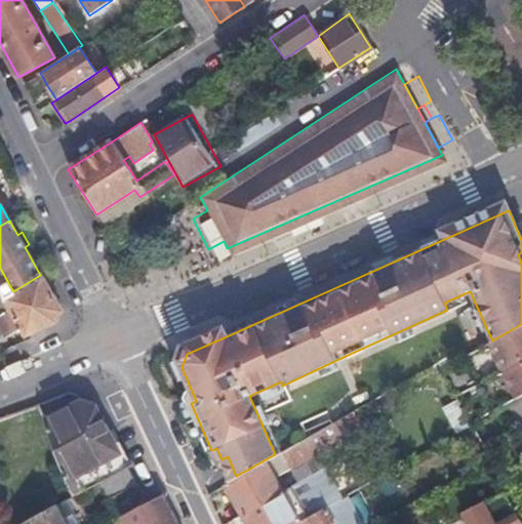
[(61,310),(40,275),(13,291),(8,283),(0,288),(0,292),(3,298),(0,299),(0,316),(0,328),(3,335),(21,328),(25,335),(27,334),(56,321),(61,310)]
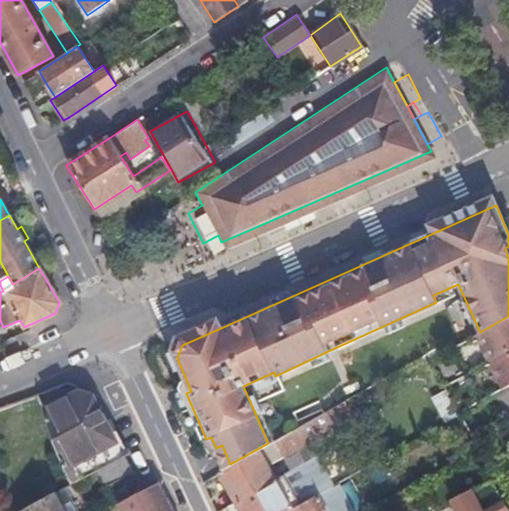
[(508,350),(508,316),(480,332),(474,335),(488,361),(508,350)]
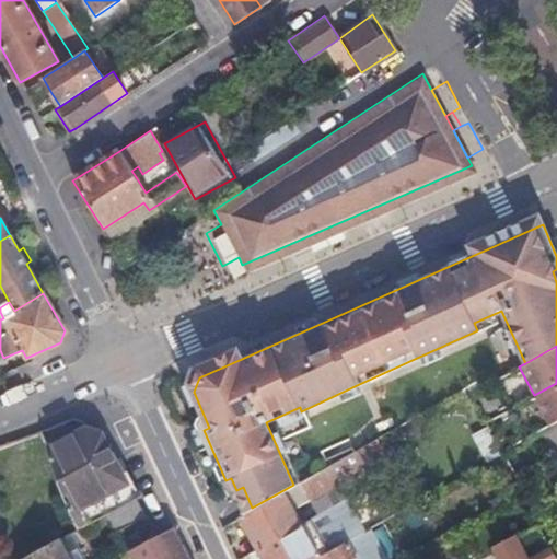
[(556,383),(534,395),(549,424),(556,420),(556,383)]
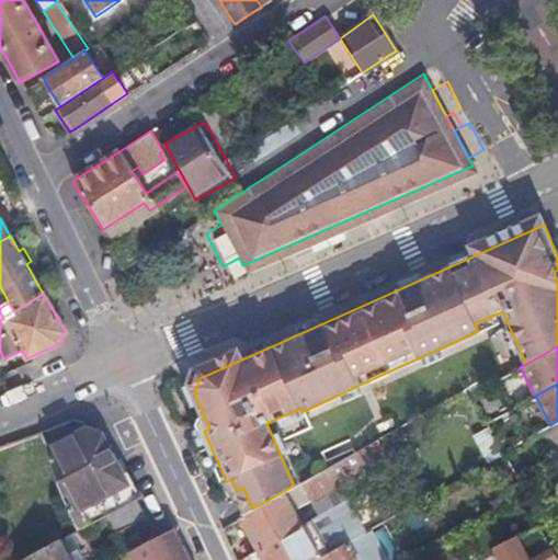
[(71,419),(40,432),(47,450),(86,429),(81,422),(71,419)]
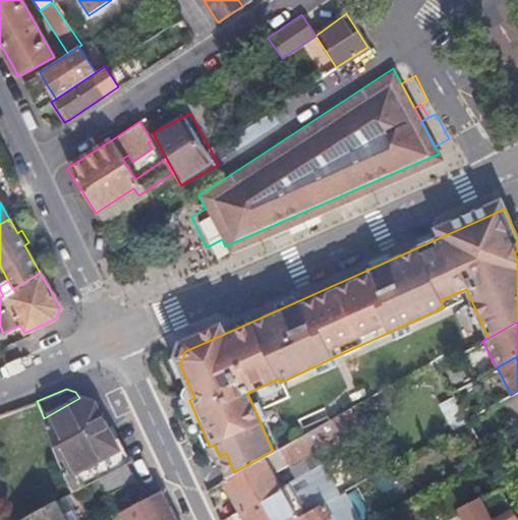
[(97,479),(126,464),(94,402),(79,398),(44,418),(71,493),(97,479)]
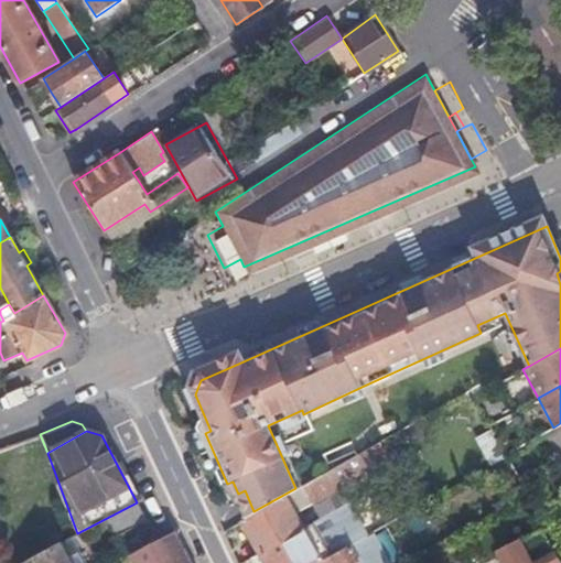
[(476,439),(491,465),(505,457),(491,431),(476,439)]
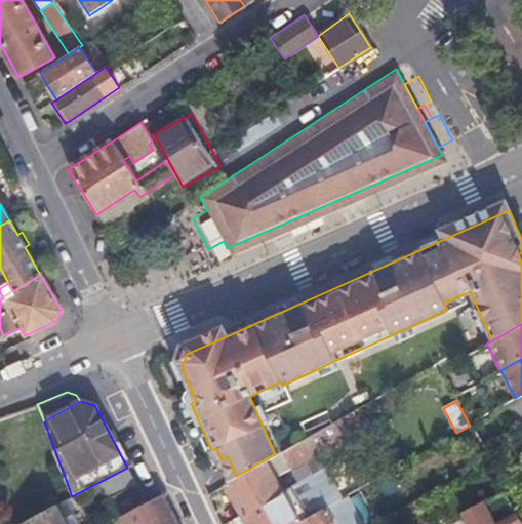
[(225,483),(234,499),(273,478),(289,469),(317,453),(362,428),(353,411),(225,483)]
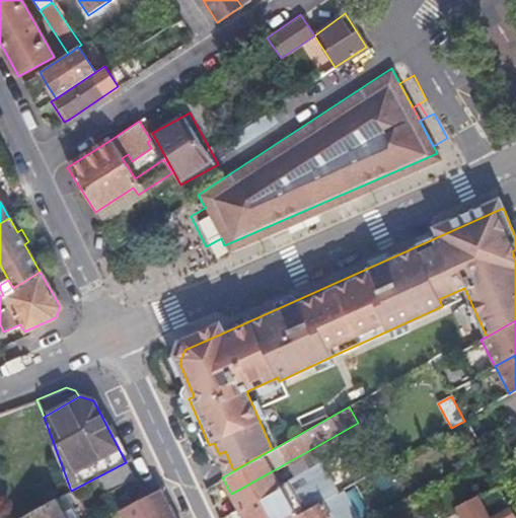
[(286,463),(293,476),(313,465),(321,461),(313,448),(286,463)]
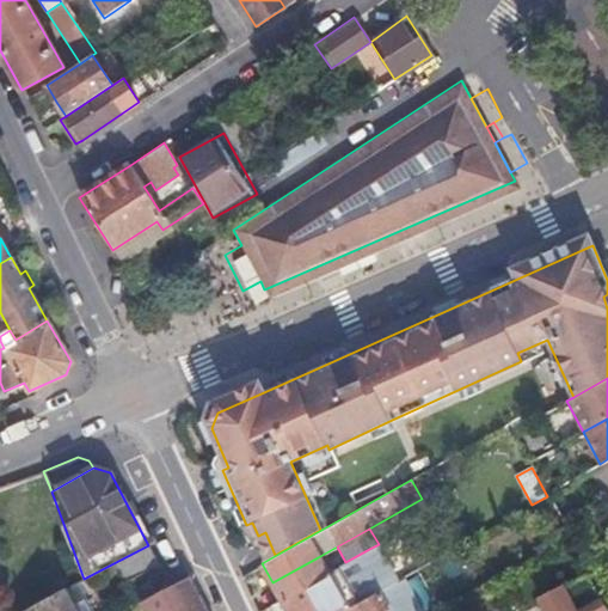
[(275,555),(265,532),(258,536),(269,558),(275,555)]
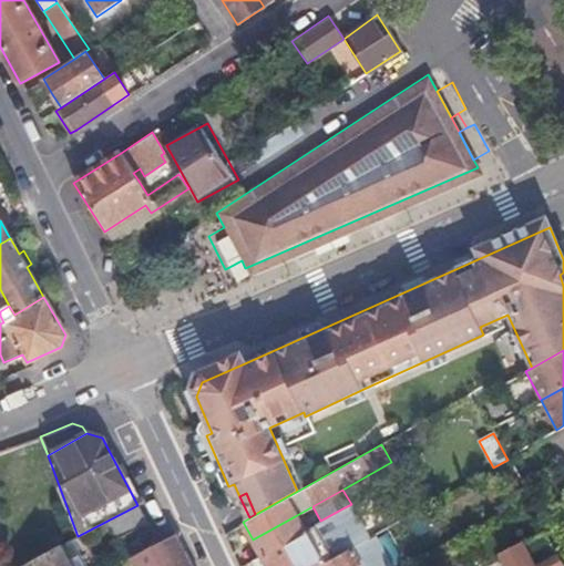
[(146,523),(137,505),(105,522),(114,538),(146,523)]
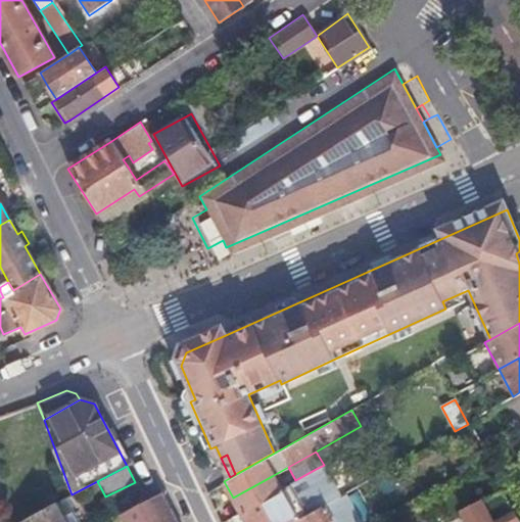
[(233,516),(235,521),(291,521),(332,500),(316,469),(295,480),(279,489),(241,512),(233,516)]
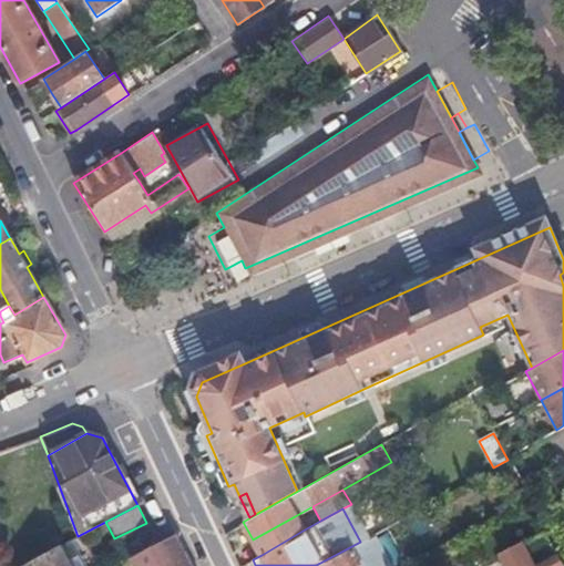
[(303,531),(295,516),(253,539),(262,555),(303,531)]
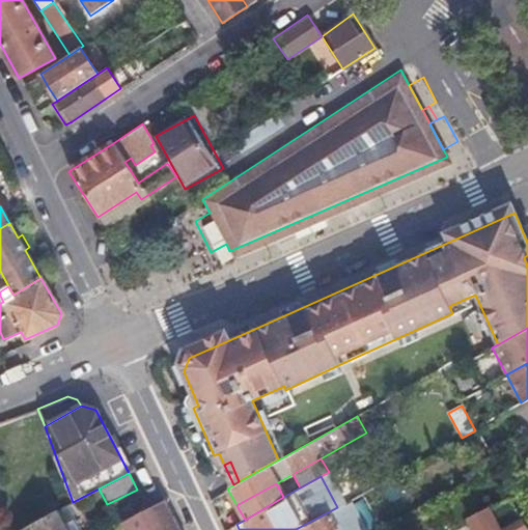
[(376,485),(349,500),(357,514),(365,529),(377,529),(391,523),(379,502),(384,499),(376,485)]
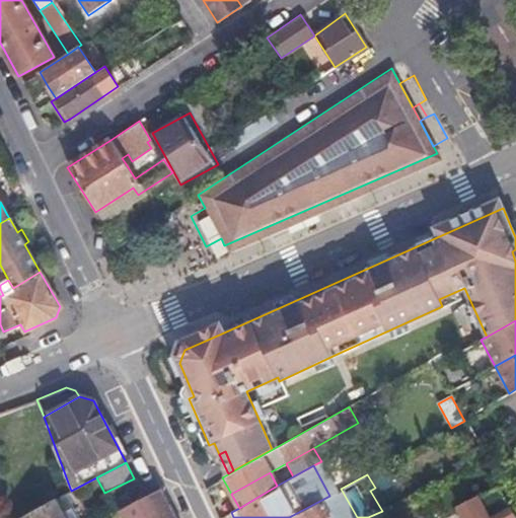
[(455,507),(460,517),(515,517),(497,485),(455,507)]
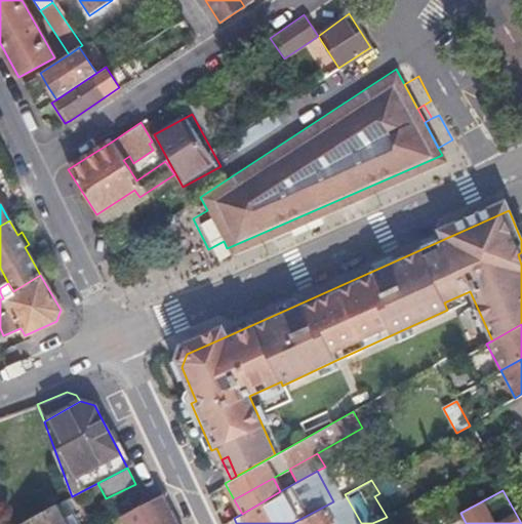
[(292,523),(334,523),(332,520),(353,509),(345,494),(333,501),(292,523)]
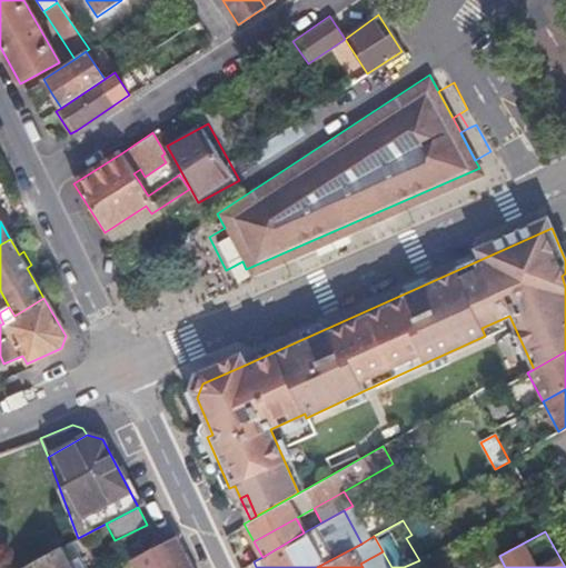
[(191,567),(176,537),(131,559),(135,567),(191,567)]
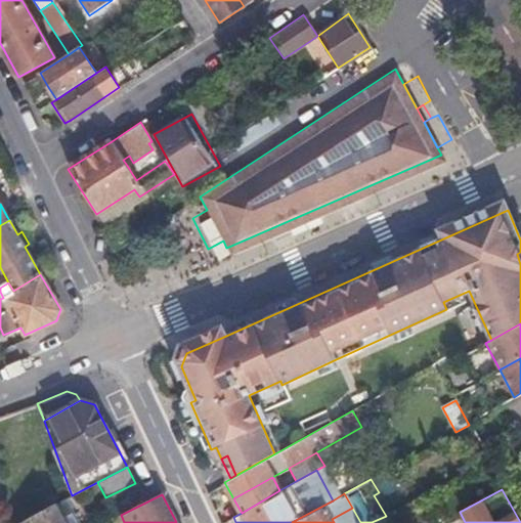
[(64,522),(79,522),(67,498),(55,504),(64,522)]
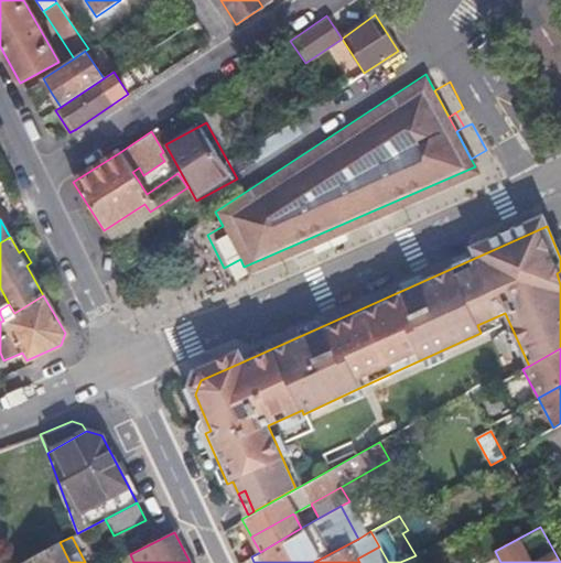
[(38,562),(69,562),(60,542),(34,555),(38,562)]
